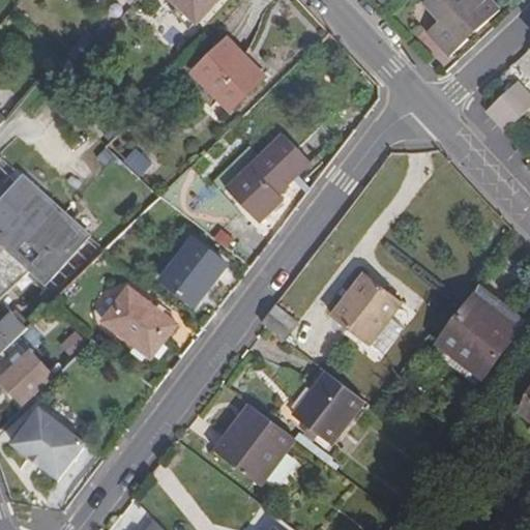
[(139,0),(139,1),(150,10),(158,0),(139,0)]
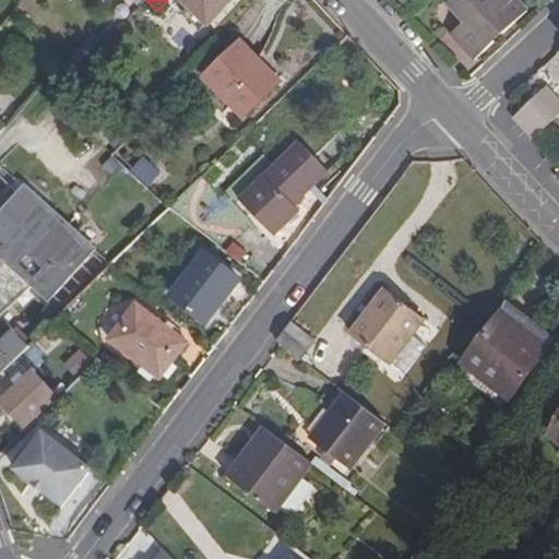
[(181,0),(189,8),(207,24),(230,0),(181,0)]
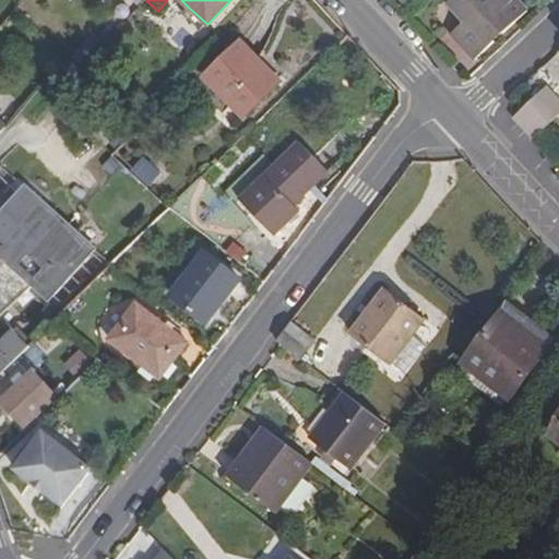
[(468,20),(451,0),(450,0),(444,6),(463,24),(468,20)]
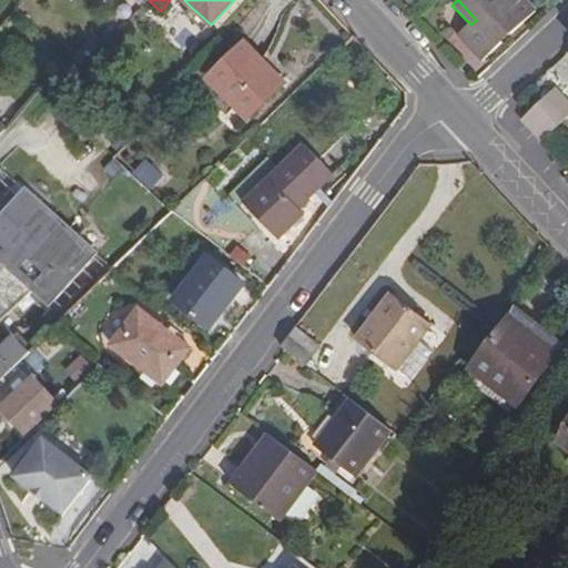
[(458,0),(476,20),(470,24),(457,36),(482,62),(535,12),(524,0),(458,0)]
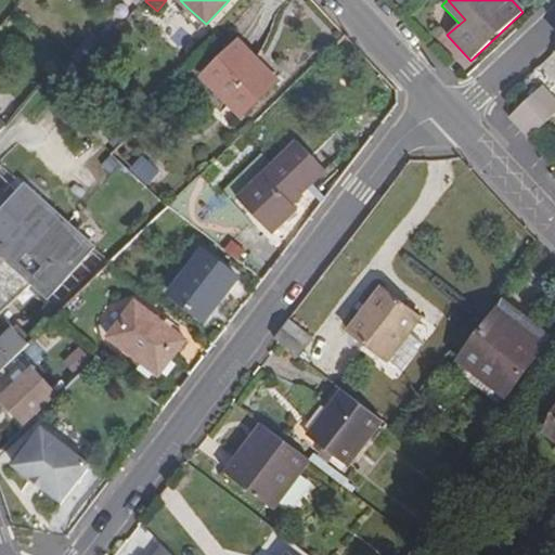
[(204,79),(243,119),(279,84),(240,43),(204,79)]
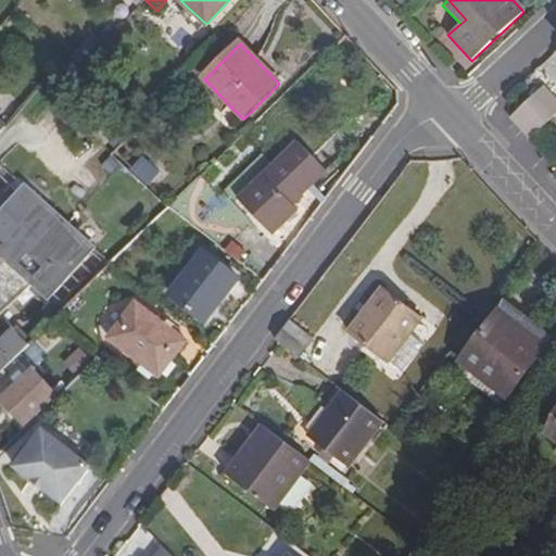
[(519,111),(538,131),(555,114),(555,102),(543,89),(519,111)]
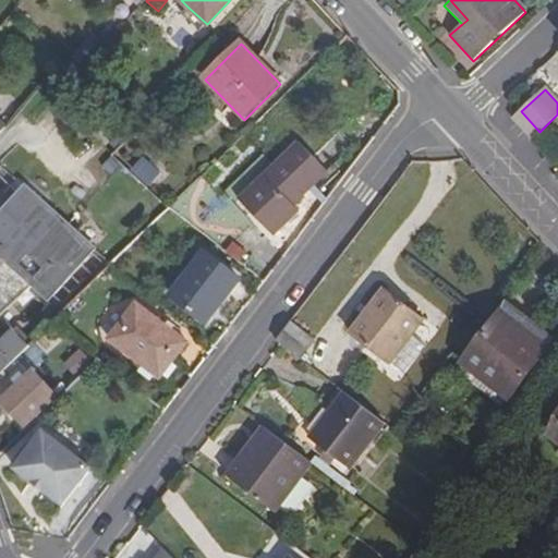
[(540,132),(521,111),(514,118),(533,138),(540,132)]
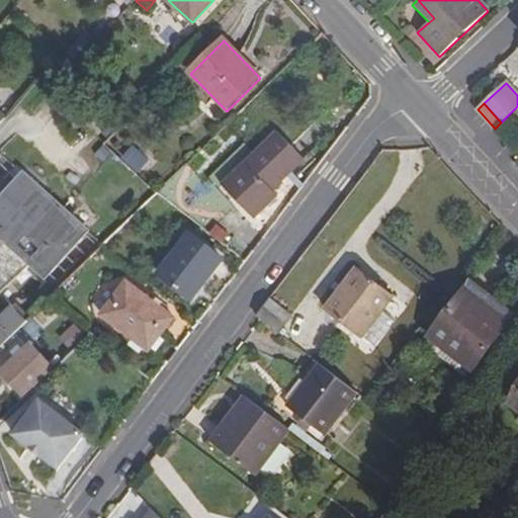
[(278,197),(273,191),(305,161),(278,134),(223,188),(254,221),(278,197)]
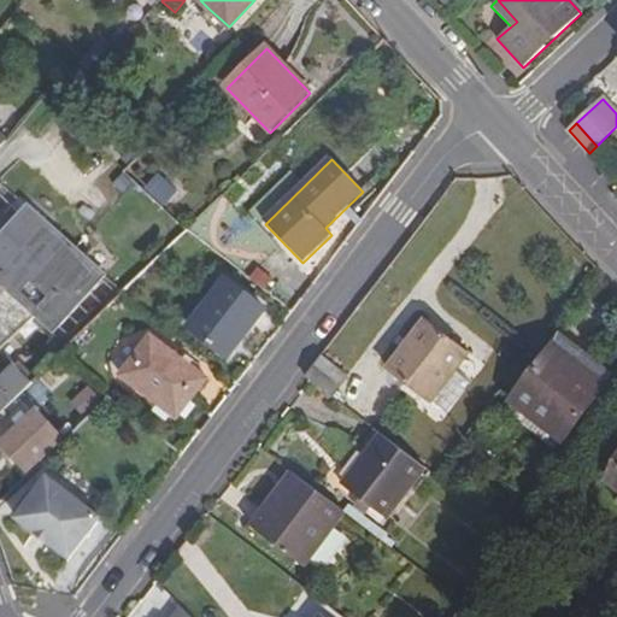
[(176,192),(159,176),(148,191),(165,205),(176,192)]
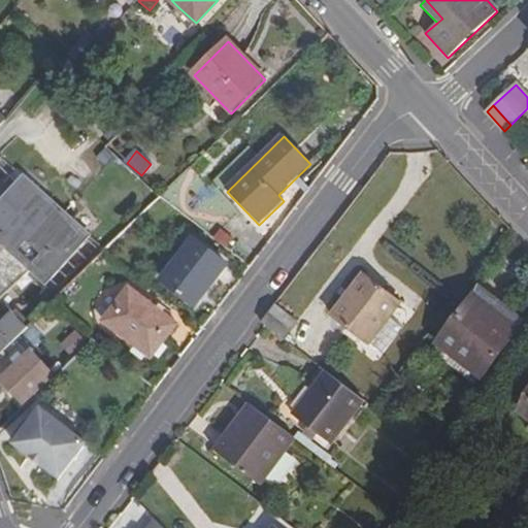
[(0,206),(0,234),(51,281),(89,236),(24,178),(0,206)]
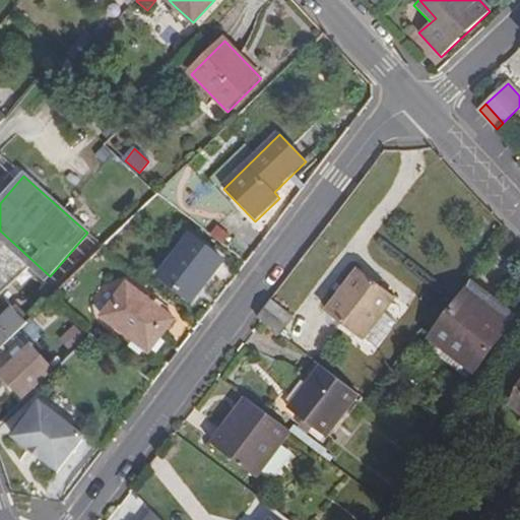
[(50,276),(0,231),(0,241),(46,281),(50,276)]
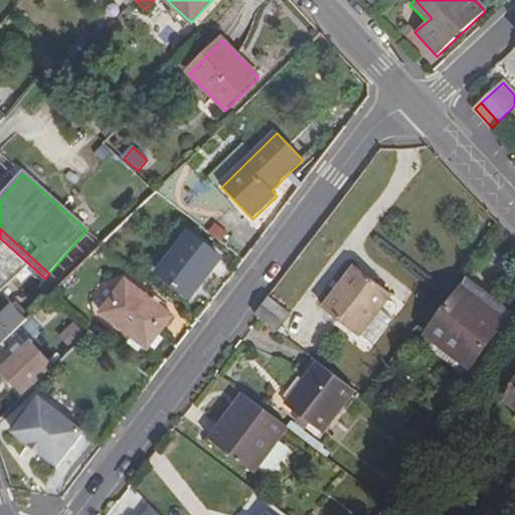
[(222,261),(189,233),(158,275),(191,301),(222,261)]
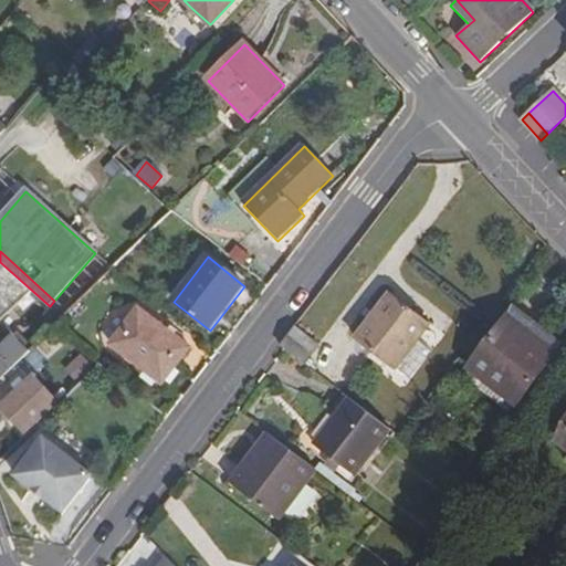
[(0,318),(22,300),(0,279),(0,318)]
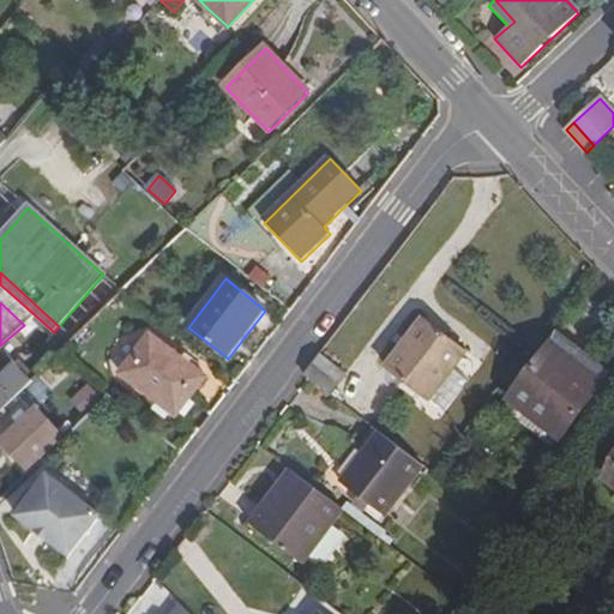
[(463,355),(423,323),(409,342),(411,344),(390,373),(428,402),(463,355)]
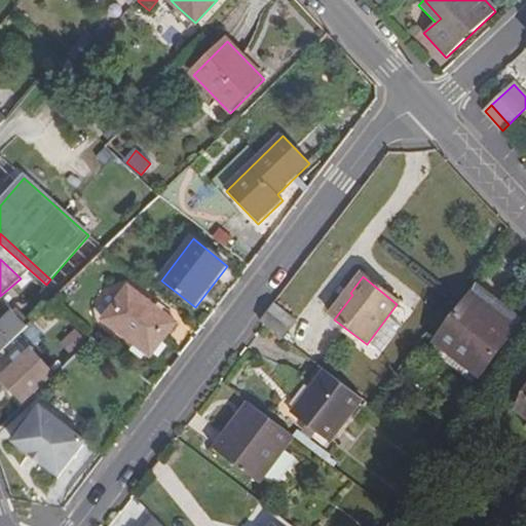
[(473,295),(517,329),(523,321),(479,286),(473,295)]
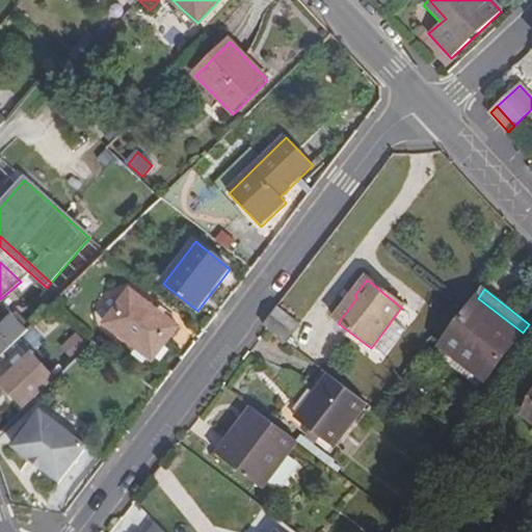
[(178,327),(130,292),(106,325),(152,362),(178,327)]
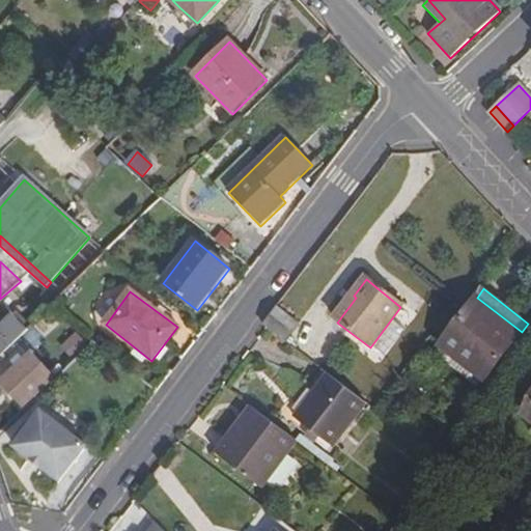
[(522,332),(477,298),(438,348),(482,383),(522,332)]
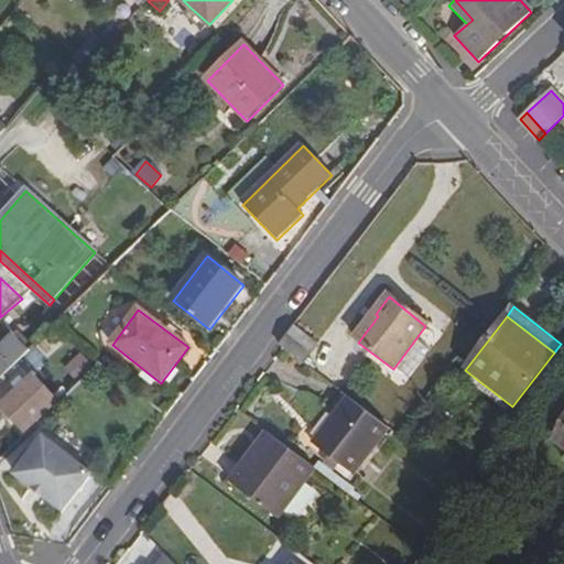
[(318,346),(294,326),(280,345),(284,349),(304,365),(318,346)]
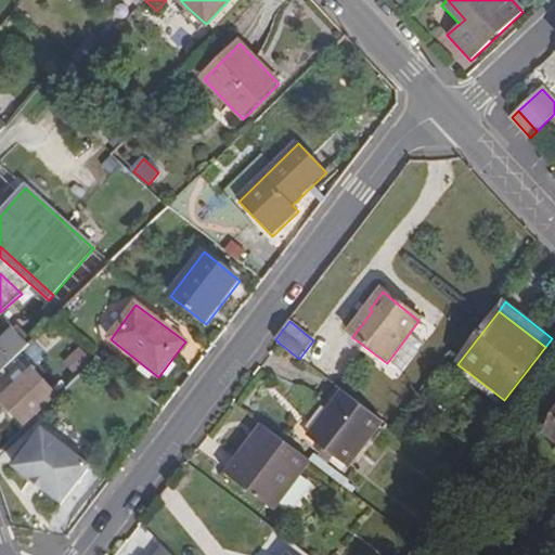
[(12,331),(0,343),(0,374),(28,347),(12,331)]
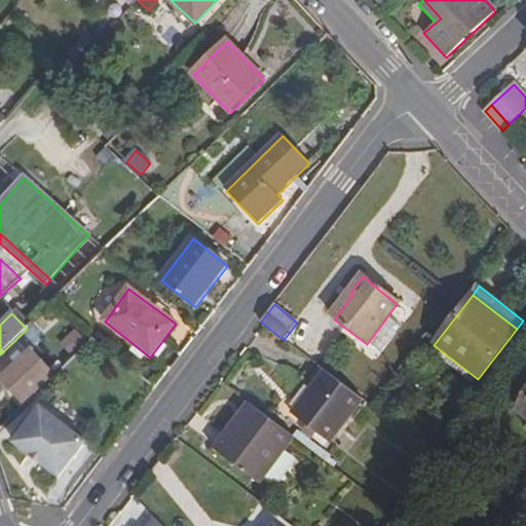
[(48,376),(35,363),(9,388),(23,401),(48,376)]
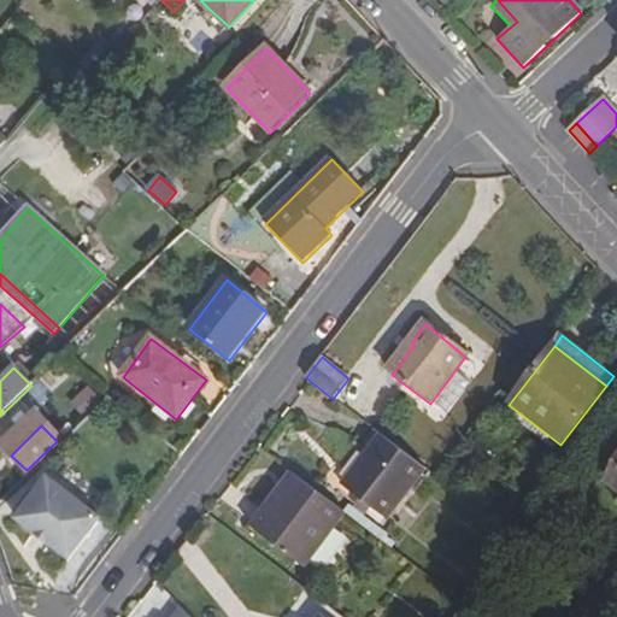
[(387,519),(425,469),(382,436),(344,487),(387,519)]
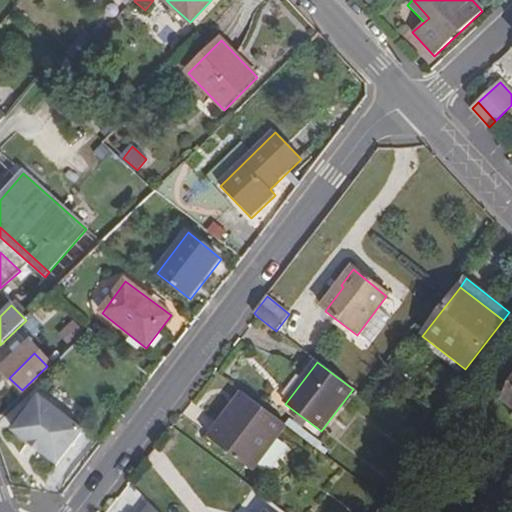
[(251,471),(285,427),(243,394),(209,439),(251,471)]
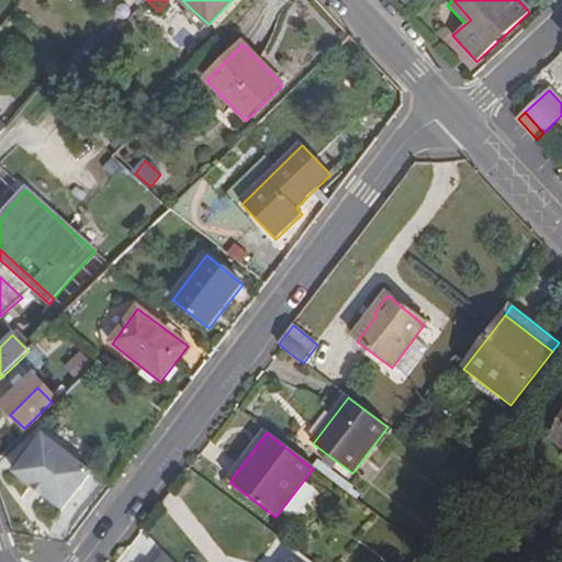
[(92,475),(44,437),(17,473),(65,513),(92,475)]
